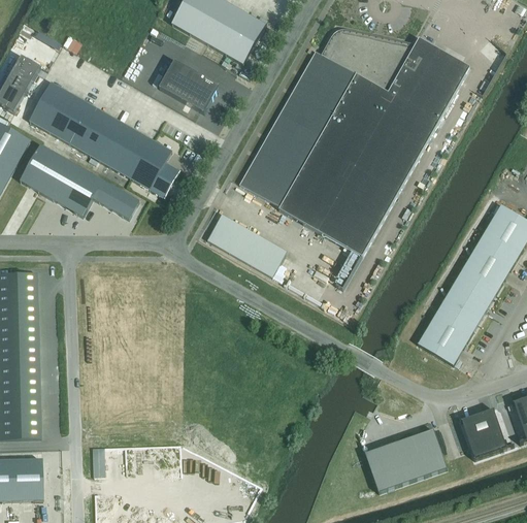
[(243,63),(266,24),(225,0),(183,0),(171,22),(243,63)]
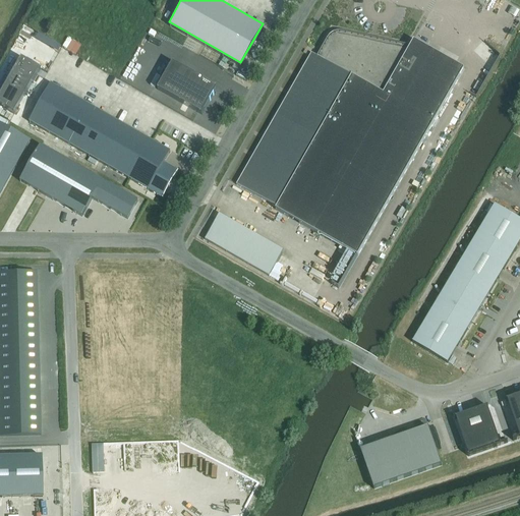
[(235,180),(276,204),(275,206),(325,233),(356,251),(357,252),(463,64),(413,36),(409,43),(343,27),(341,27),(339,27),(338,29),(336,29),(335,29),(333,30),(332,31),(330,32),(329,33),(328,34),(327,36),(325,39),(316,52),(310,49),(235,180)]
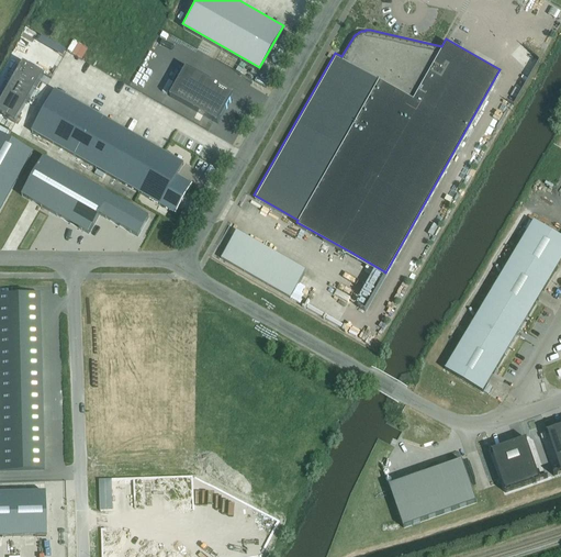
[(22,58),(0,96),(0,110),(14,118),(42,69),(22,58)]
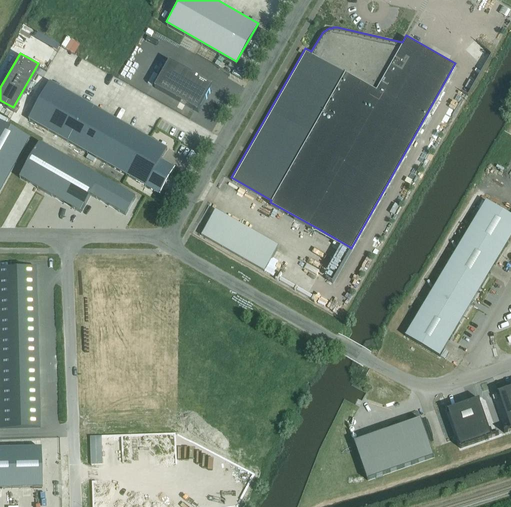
[(154,83),(198,108),(213,82),(169,57),(154,83)]
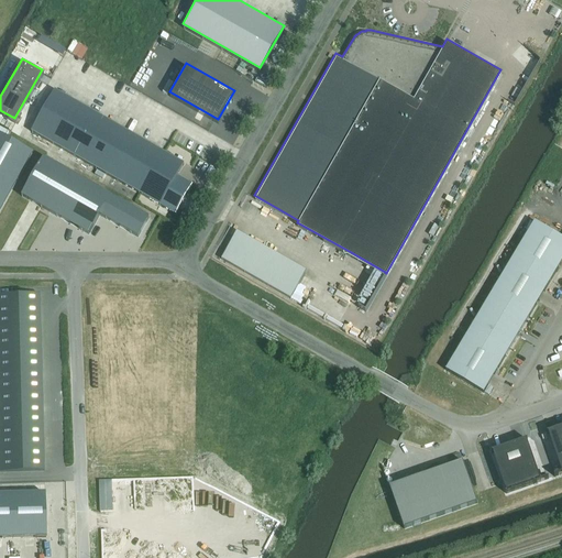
[(54,86),(31,127),(175,209),(191,181),(176,172),(183,160),(54,86)]
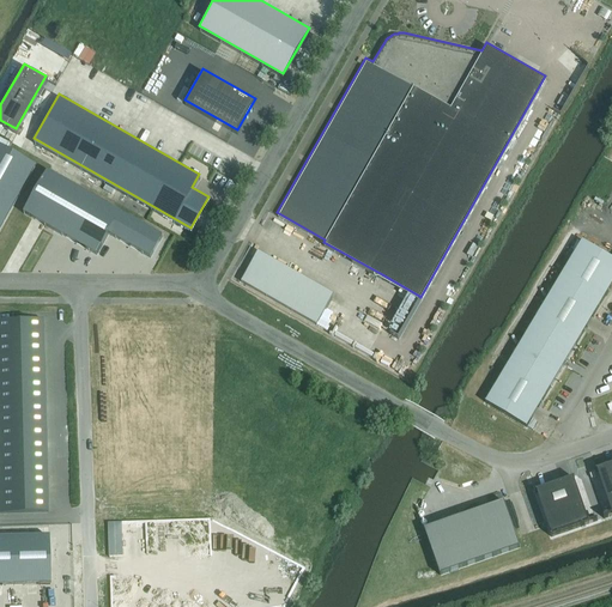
[(0,220),(34,162),(0,143),(0,220)]
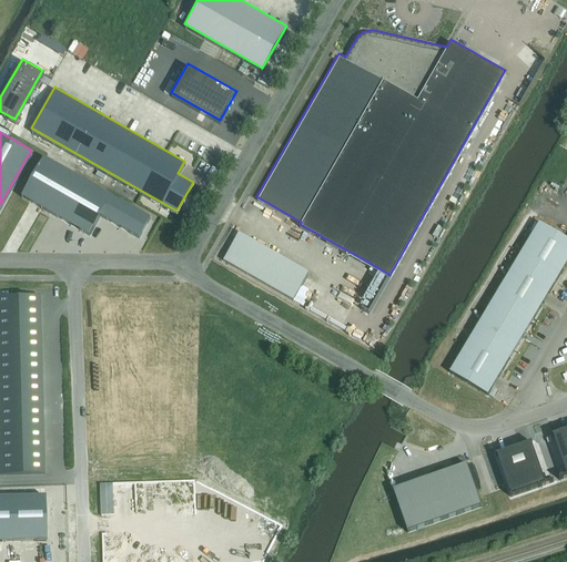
[(43,154),(21,193),(89,232),(100,212),(111,193),(43,154)]
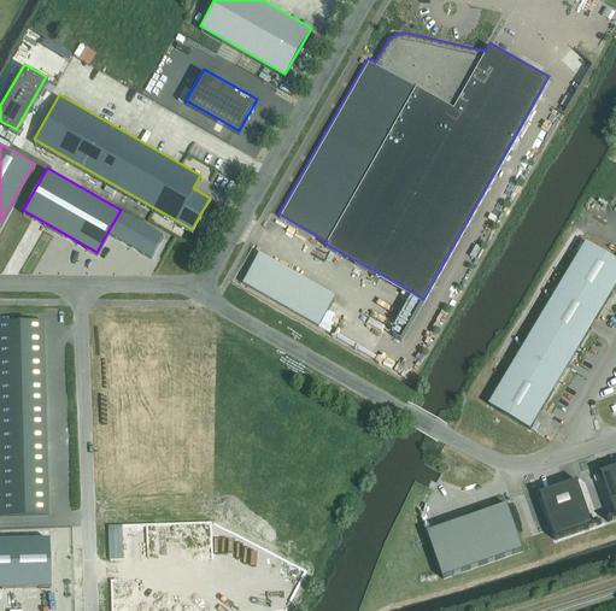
[(121,210),(109,230),(151,254),(163,233),(121,210)]
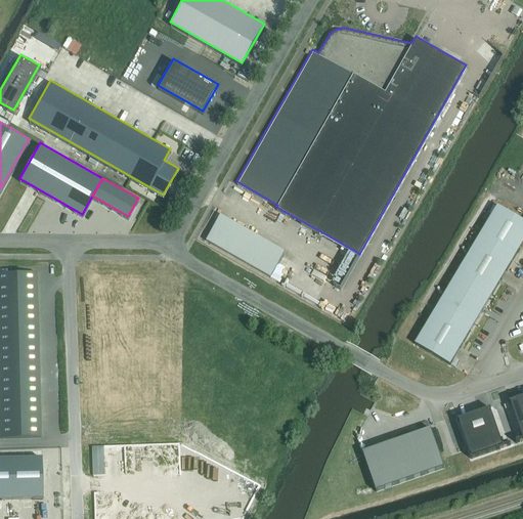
[(522,236),(522,217),(496,202),(413,340),(449,361),(522,236)]
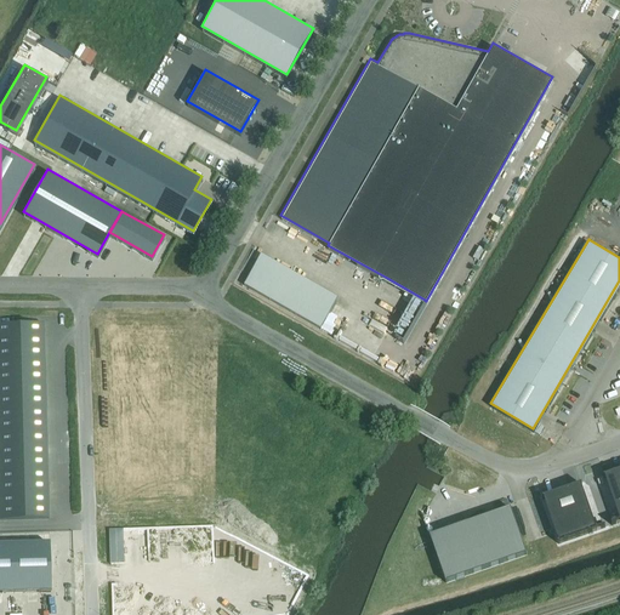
[(323,324),(340,292),(262,250),(244,282),(323,324)]
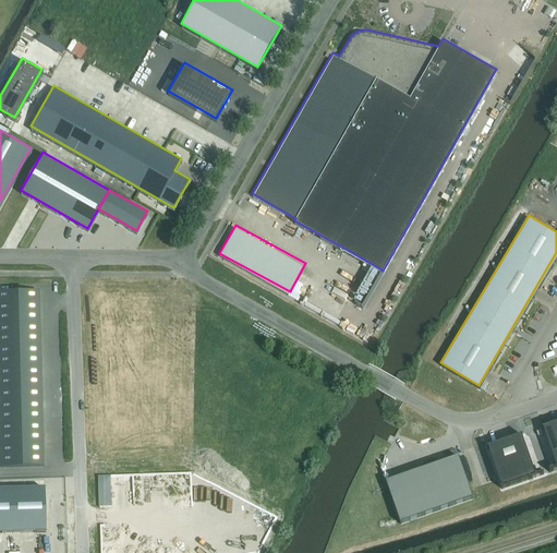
[(291,290),(295,293),(302,283),(297,280),(291,290)]
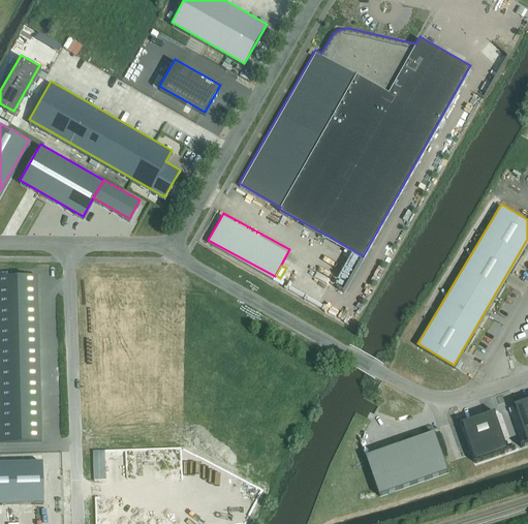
[(36,272),(0,273),(0,438),(40,438),(36,272)]
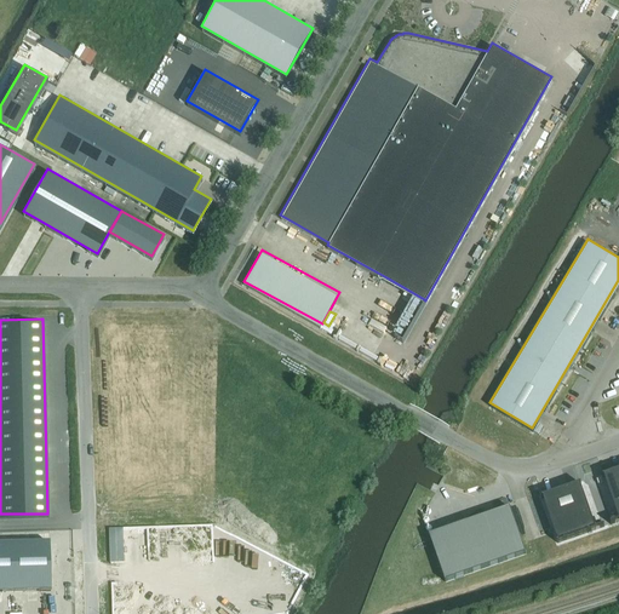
[(609,518),(609,520),(618,515),(618,464),(601,471),(602,471),(617,510),(612,511),(613,517),(609,518)]
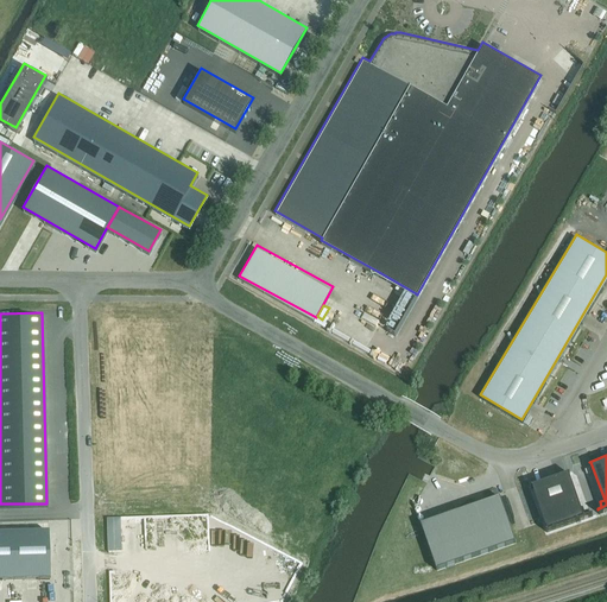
[(569,470),(569,469),(530,482),(530,483),(531,483),(547,526),(545,526),(545,527),(592,511),(587,512),(586,507),(581,508),(568,470),(569,470)]
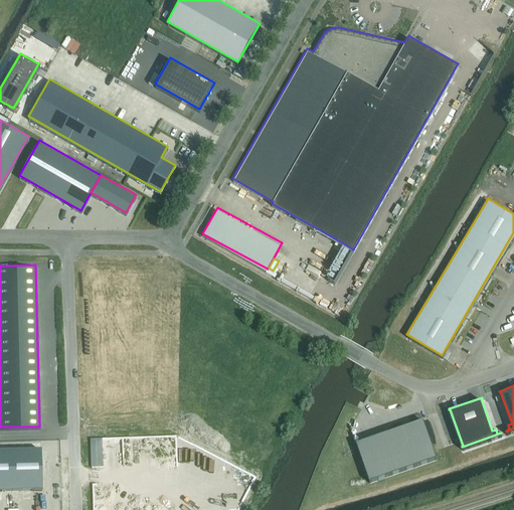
[(436,456),(422,417),(355,441),(368,479),(436,456)]
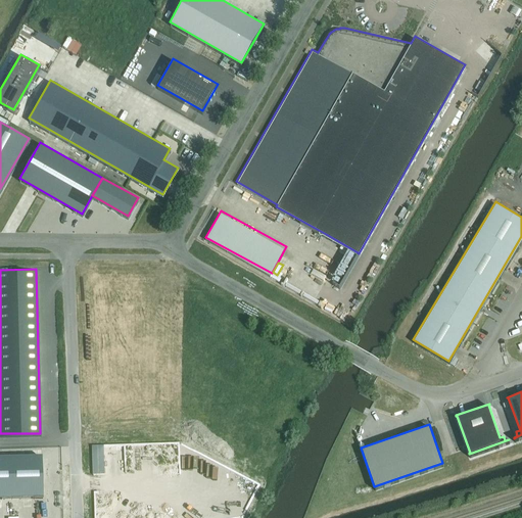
[(0,495),(42,495),(40,454),(0,454),(0,495)]
